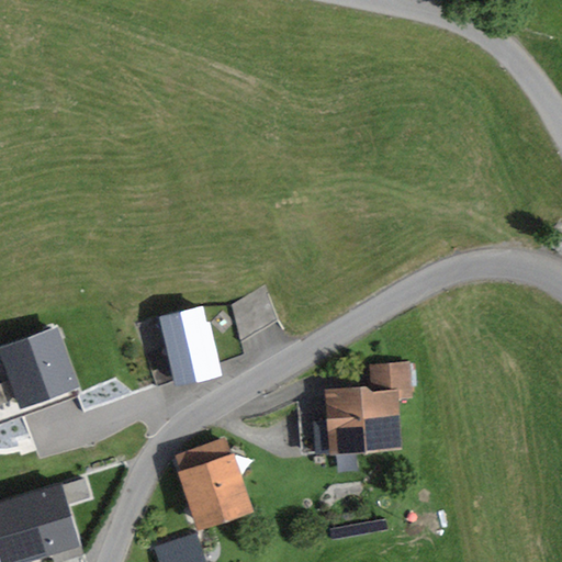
[(280,325),(262,291),(228,308),(246,341),(280,325)]
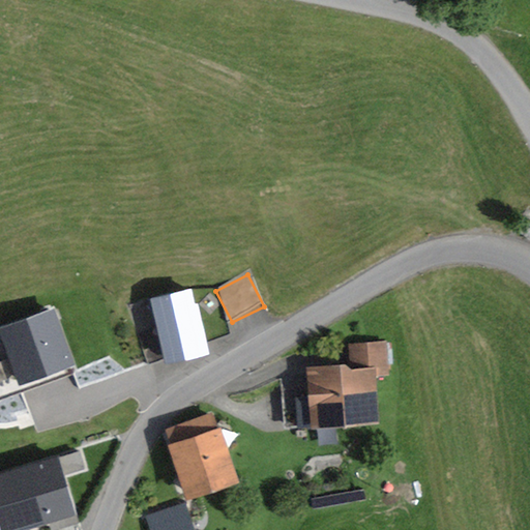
[(192,291),(149,300),(165,366),(210,356),(198,304),(195,305),(192,291)]
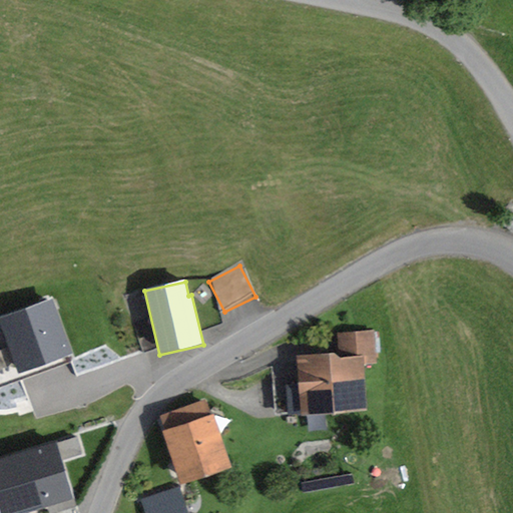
[(0,316),(0,327),(16,371),(68,352),(49,299),(0,316)]
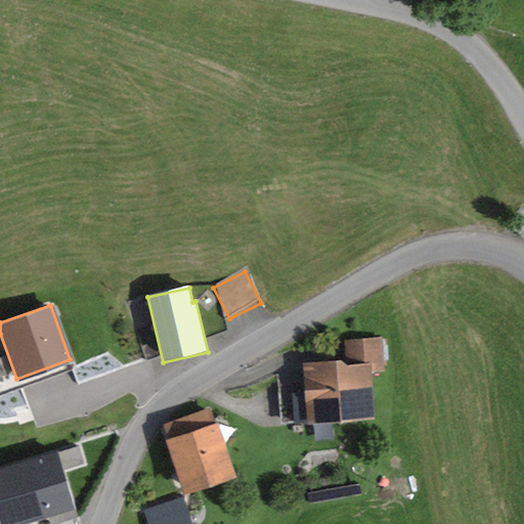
[(344,360),(304,362),(307,422),(375,418),(372,372),(385,370),(383,338),(343,341),(344,360)]
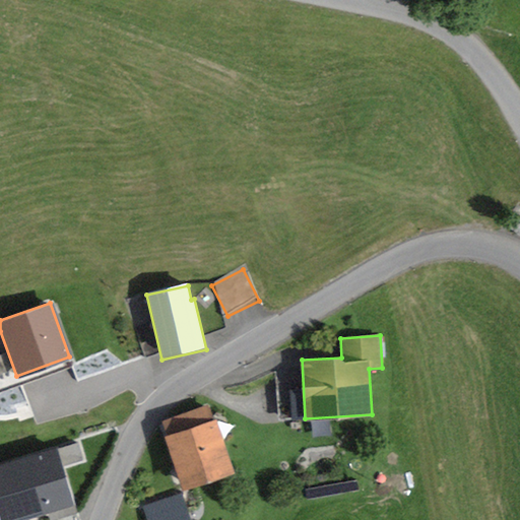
[(210,404),(160,420),(183,489),(232,472),(210,404)]
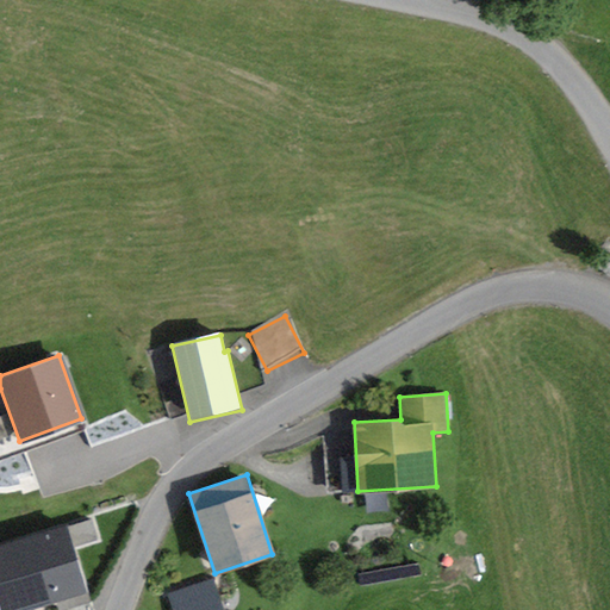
[(0,609),(27,609),(88,591),(67,523),(0,543),(0,609)]
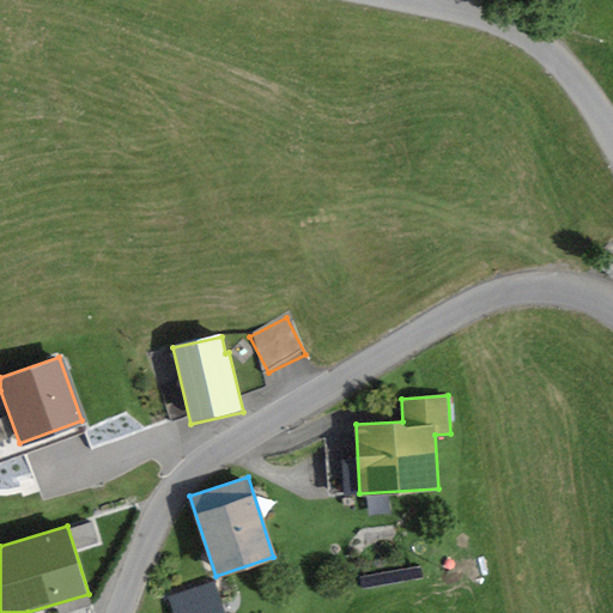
[(224,612),(213,582),(169,598),(174,612),(224,612)]
